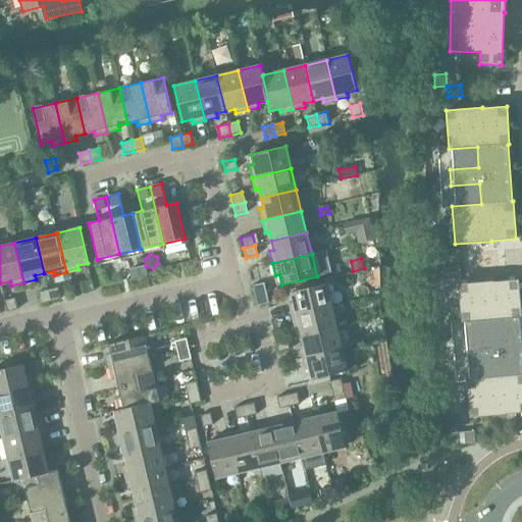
[(82,282),(84,294),(94,292),(92,279),(82,282)]
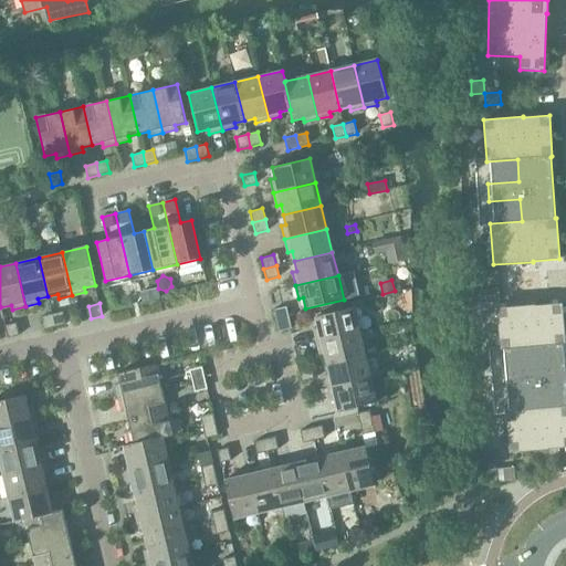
[(496,307),(500,349),(531,347),(533,369),(502,371),(503,389),(534,387),(536,409),(505,411),(509,453),(548,450),(548,449),(565,447),(565,363),(565,344),(563,303),(536,305),(536,304),(496,307)]
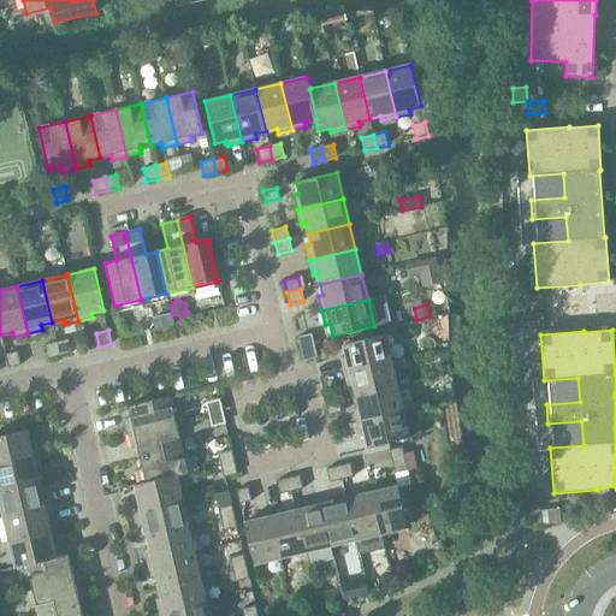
[(297,337),(301,349),(314,345),(312,335),(297,337)]
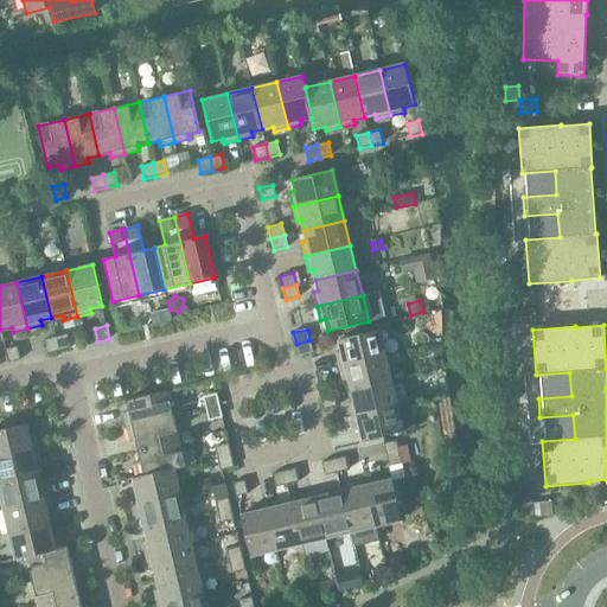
[(337,352),(339,365),(385,355),(379,330),(338,339),(342,351),(337,352)]
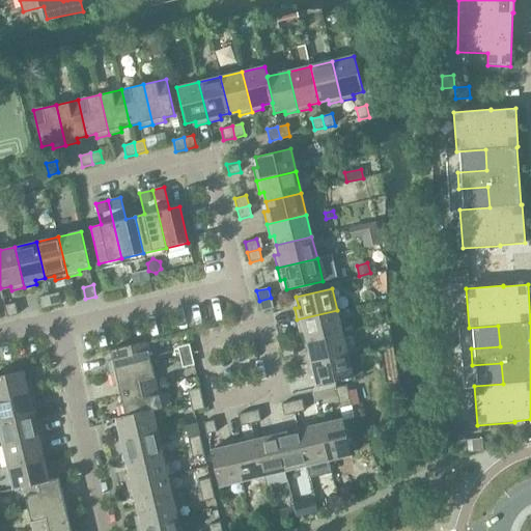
[(59,292),(49,295),(52,307),(61,304),(59,292)]
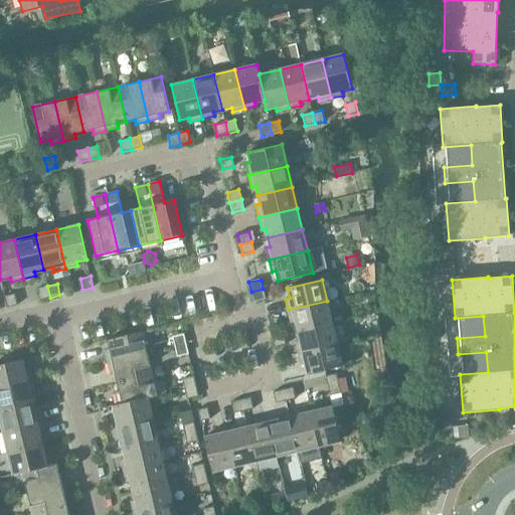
[(50,298),(47,286),(37,289),(40,300),(50,298)]
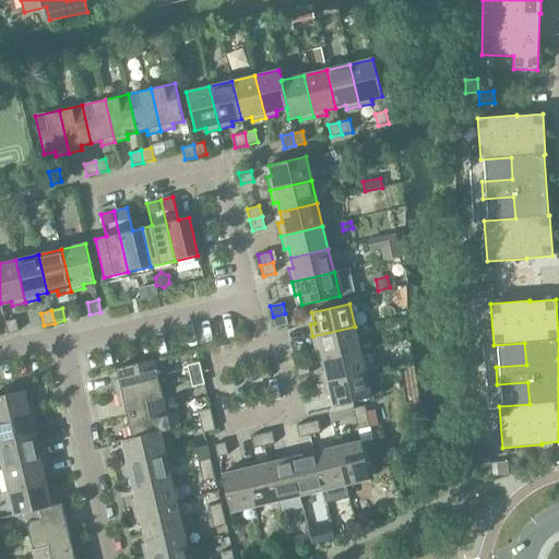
[(285,313),(273,317),(275,328),(287,324),(285,313)]
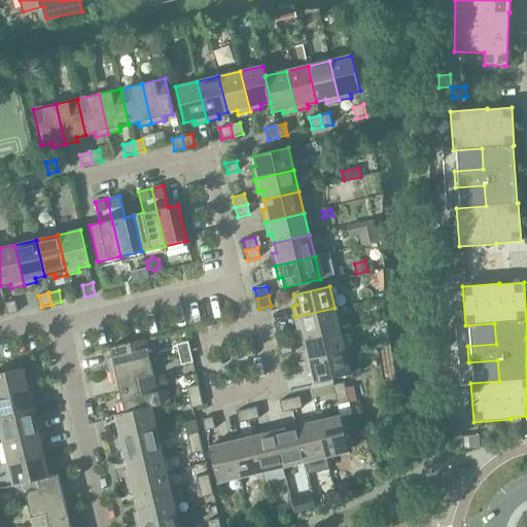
[(4,304),(7,315),(18,312),(14,301),(4,304)]
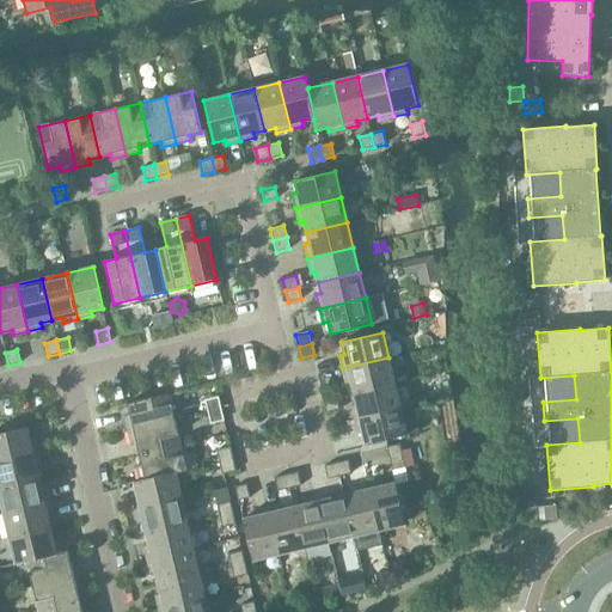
[(350,383),(353,393),(395,383),(389,357),(342,368),(346,384),(350,383)]
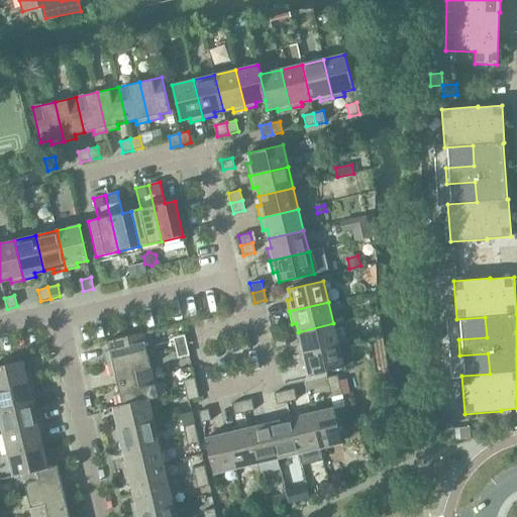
[(296,342),(299,354),(338,345),(333,323),(298,332),(300,341),(296,342)]
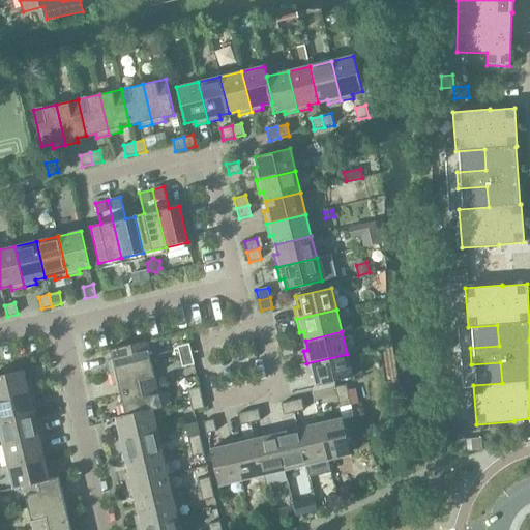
[(277,336),(280,347),(292,344),(289,334),(277,336)]
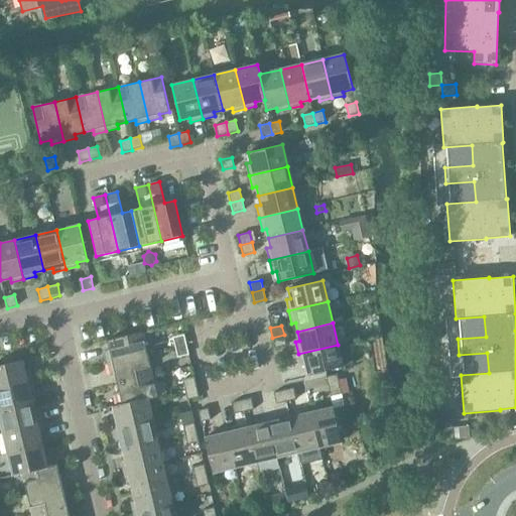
[(105,351),(108,363),(147,354),(142,333),(107,341),(109,351),(105,351)]
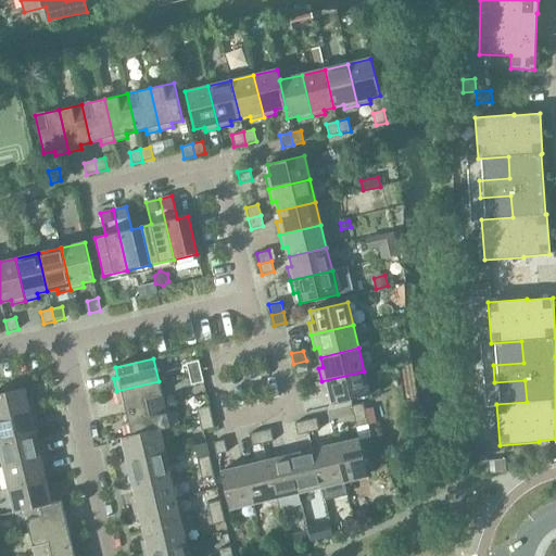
[(186,364),(188,375),(201,371),(198,361),(186,364)]
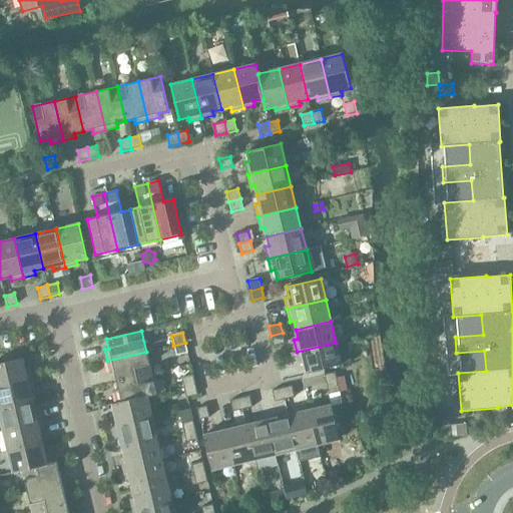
[(283,333),(271,336),(274,346),(285,344),(283,333)]
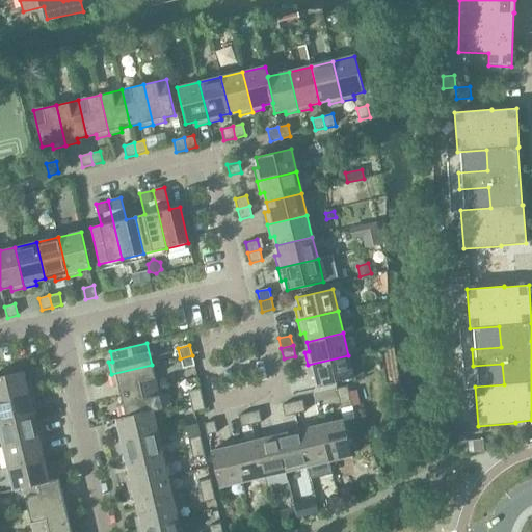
[(192,355),(180,358),(183,369),(194,366),(192,355)]
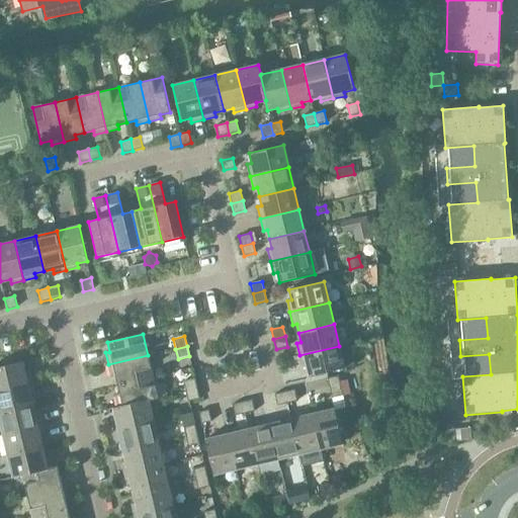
[(339,346),(299,355),(303,367),(307,366),(309,376),(344,367),(339,346)]
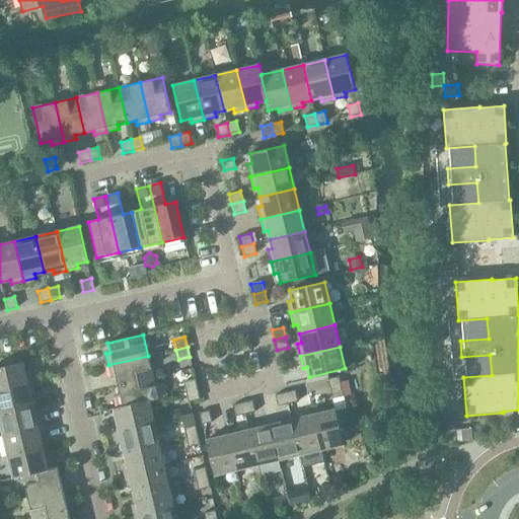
[(116,376),(118,385),(153,377),(148,356),(108,365),(112,377),(116,376)]
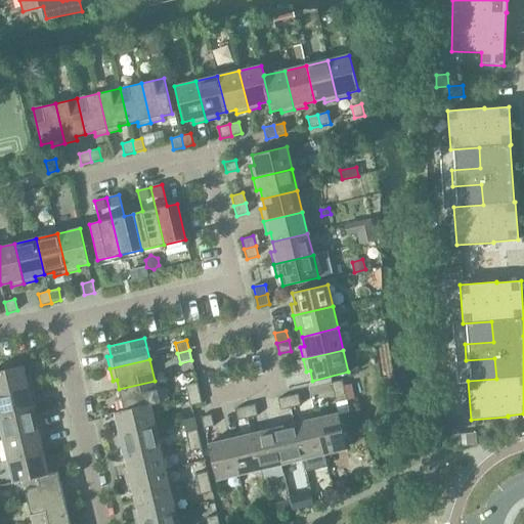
[(0,370),(0,394),(33,387),(30,375),(26,376),(23,365),(0,370)]
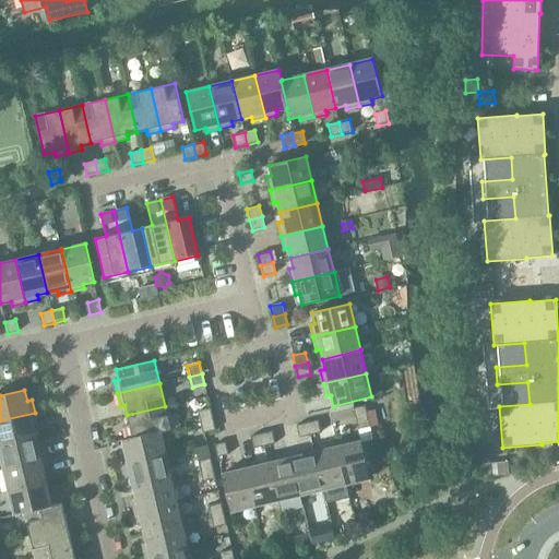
[(353,408),(356,419),(368,416),(366,405),(353,408)]
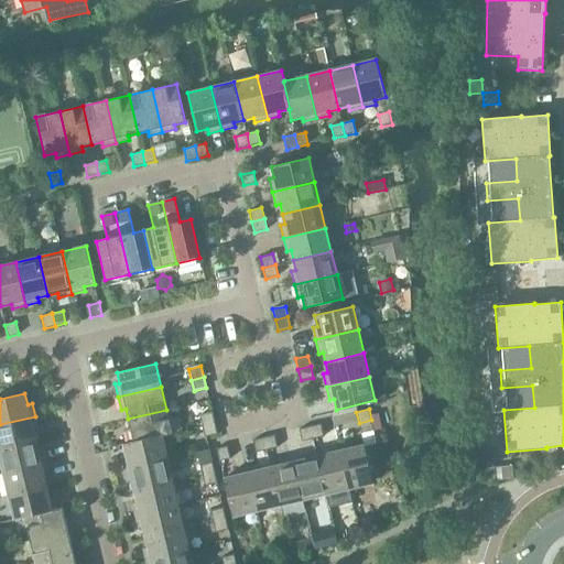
[(126,430),(129,443),(129,444),(162,436),(172,434),(166,410),(128,419),(130,430),(126,430)]
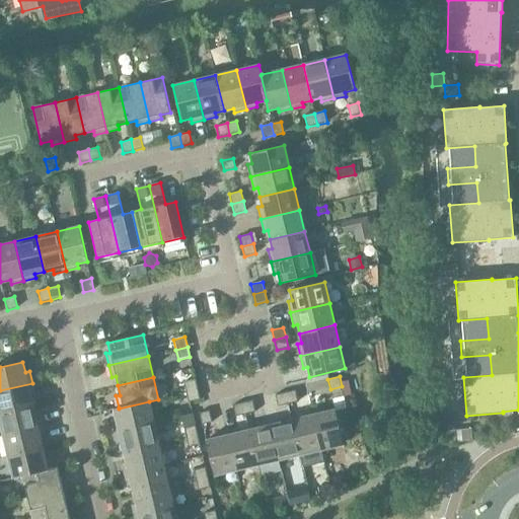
[(183,382),(187,393),(198,390),(195,379),(183,382)]
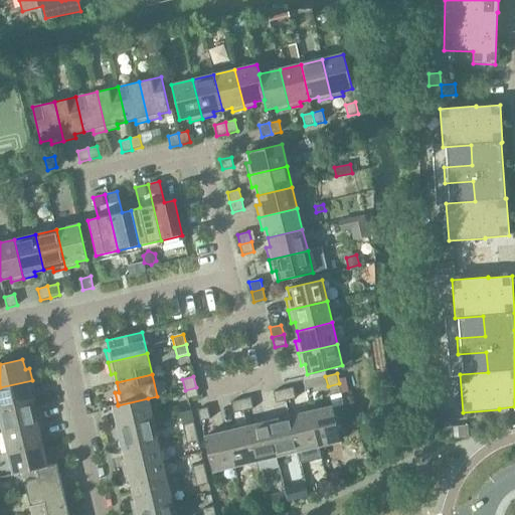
[(0,387),(0,409),(33,402),(30,393),(34,392),(32,380),(0,387)]
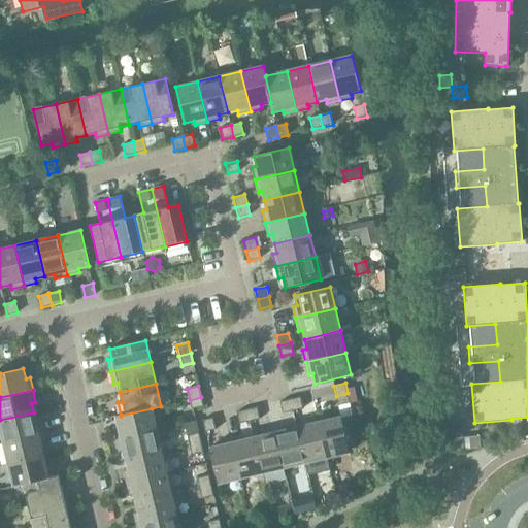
[(348,393),(336,396),(338,406),(350,403),(348,393)]
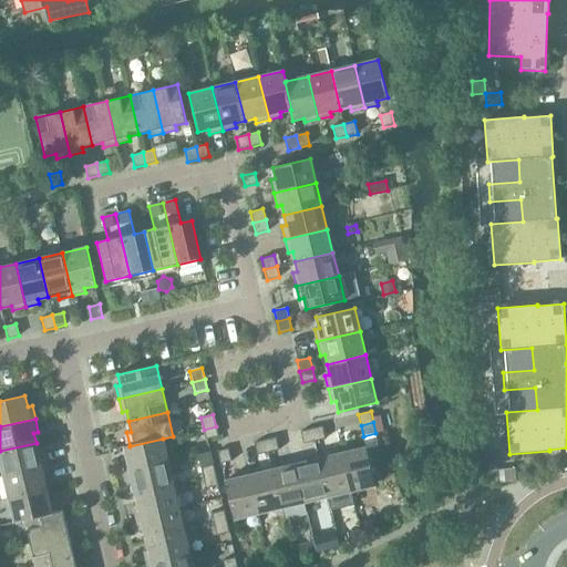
[(216,426),(204,430),(206,440),(218,436),(216,426)]
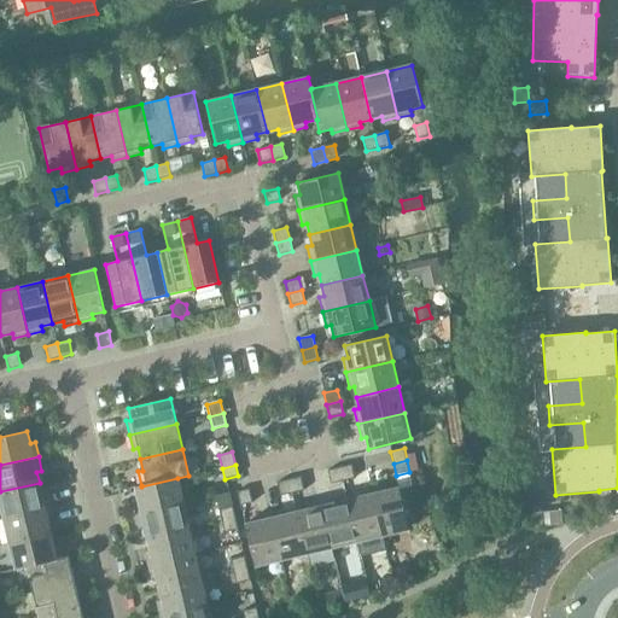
[(351,465),(339,467),(343,482),(355,478),(351,465)]
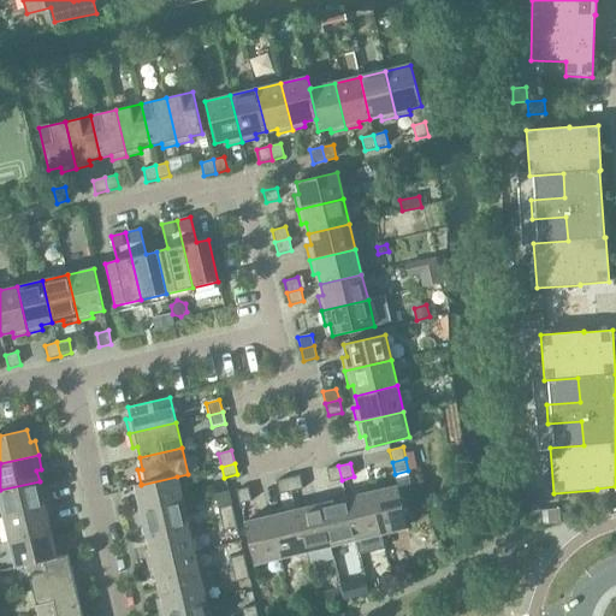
[(342,480),(338,466),(326,469),(330,483),(342,480)]
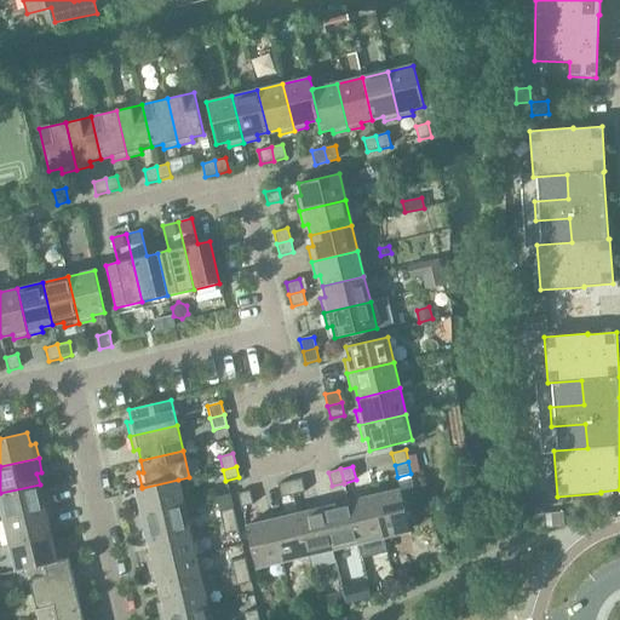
[(302,478),(290,481),(293,495),(305,492),(302,478)]
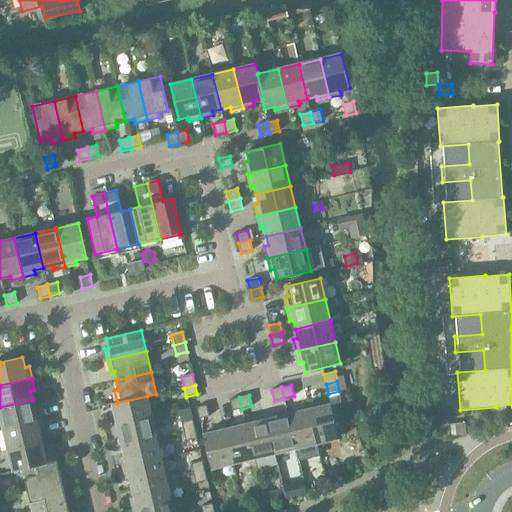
[(110,414),(113,426),(152,417),(147,396),(117,403),(117,402),(112,403),(114,413),(110,414)]
